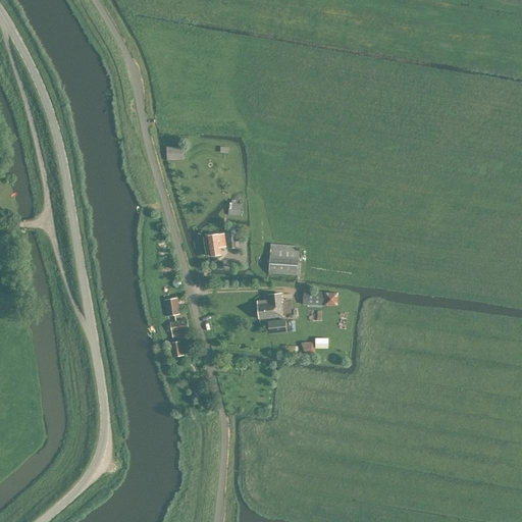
[(166,147),(167,159),(184,158),(183,146),(166,147)]
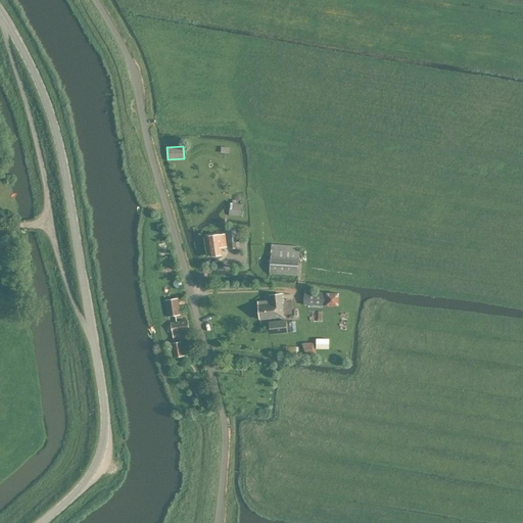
[(228,214),(242,215),(243,203),(228,202),(228,214)]
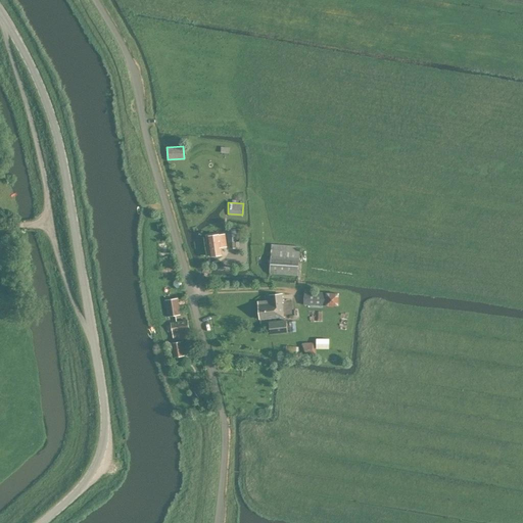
[(227,229),(228,241),(241,240),(241,234),(240,234),(240,232),(242,232),(242,228),(227,229)]
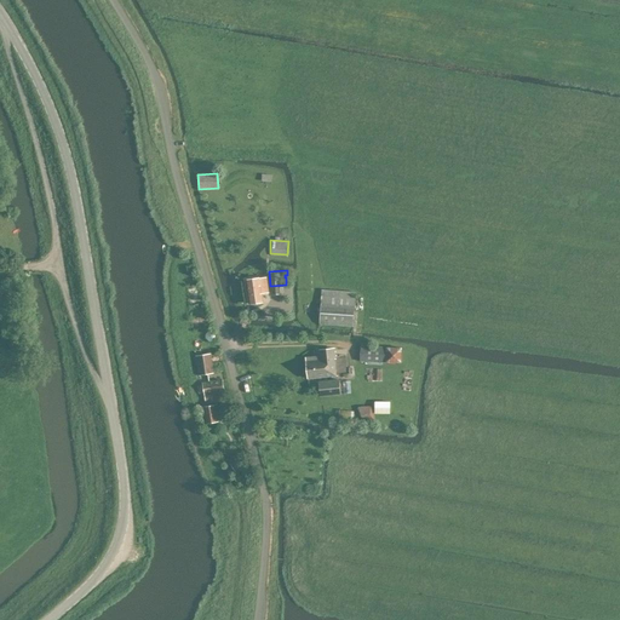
[(245,279),(248,303),(262,302),(260,292),(268,292),(265,276),(245,279)]
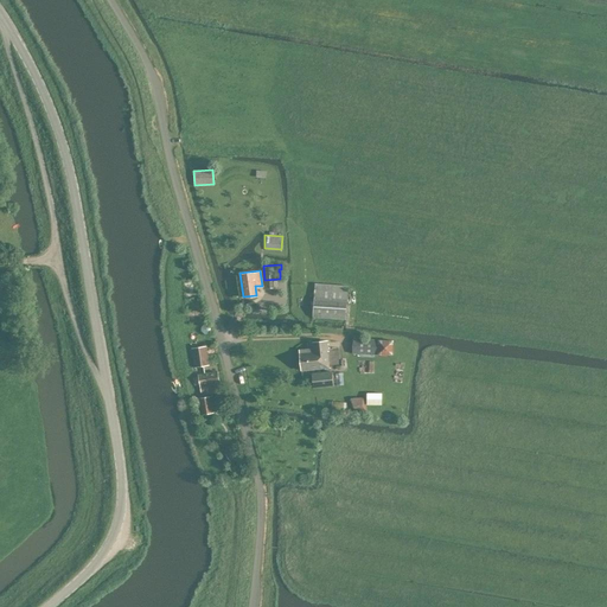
[(191,312),(203,311),(202,275),(190,276),(191,312)]
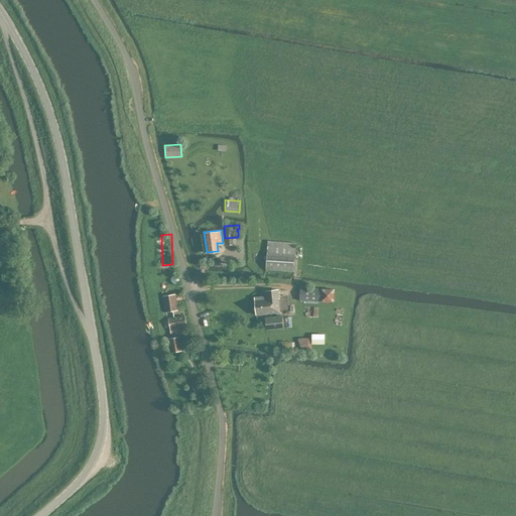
[(265,269),(293,271),(295,243),(267,241),(265,269)]
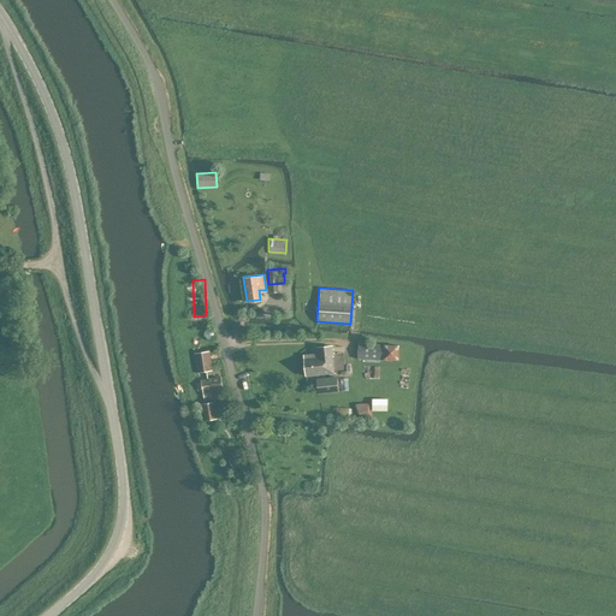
[(357,359),(397,360),(398,345),(359,343),(357,359)]
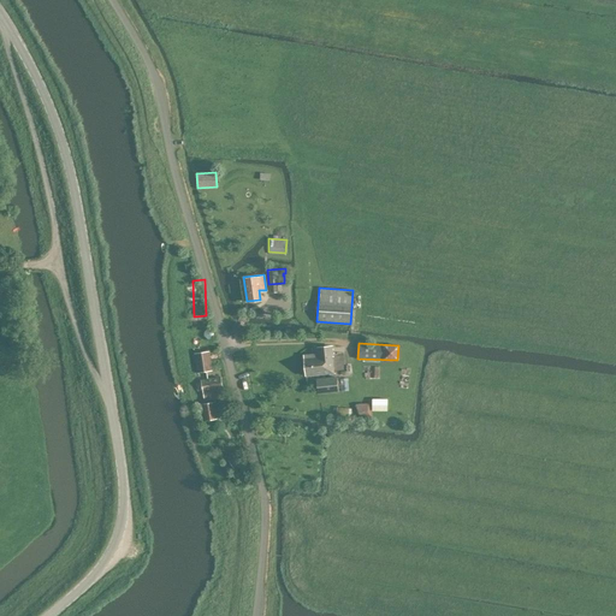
[(303,359),(306,375),(333,372),(331,355),(332,355),(331,345),(317,347),(317,353),(303,355),(304,359),(303,359)]
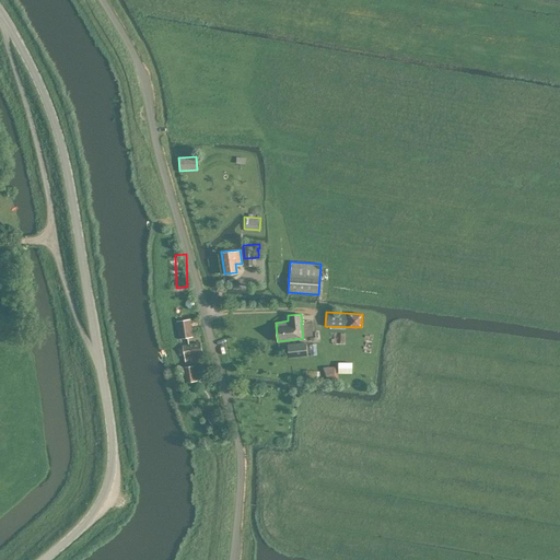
[(176,322),(179,338),(193,336),(189,319),(176,322)]
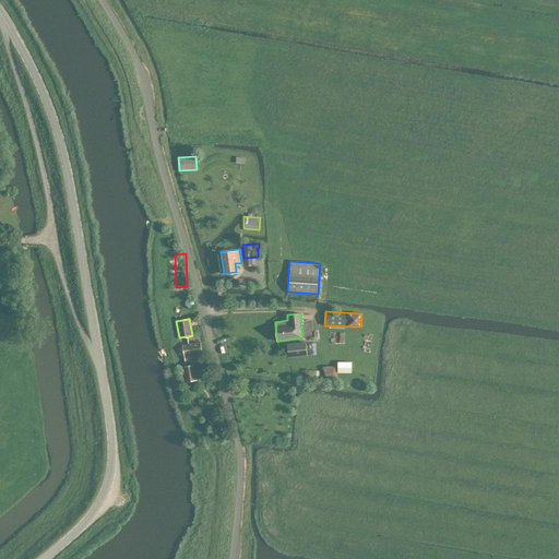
[(182,345),(186,363),(202,359),(200,342),(182,345)]
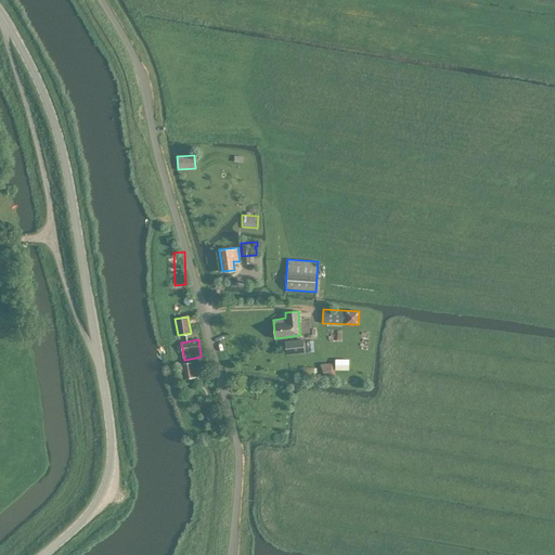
[(284,341),(286,355),(305,352),(304,341),(302,339),(284,341)]
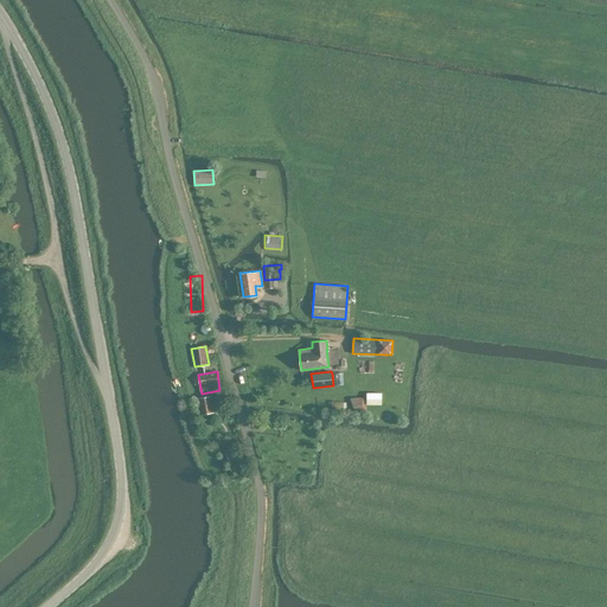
[(394,394),(403,394),(403,383),(394,383),(394,394)]
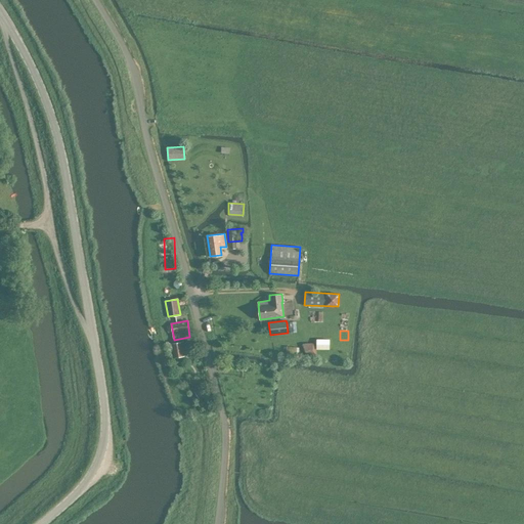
[(316,348),(329,348),(329,339),(316,339),(316,348)]
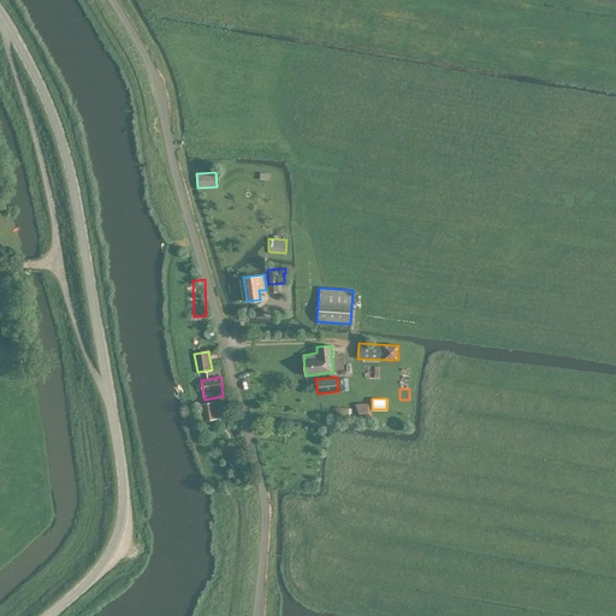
[(202,403),(205,420),(217,418),(213,401),(202,403)]
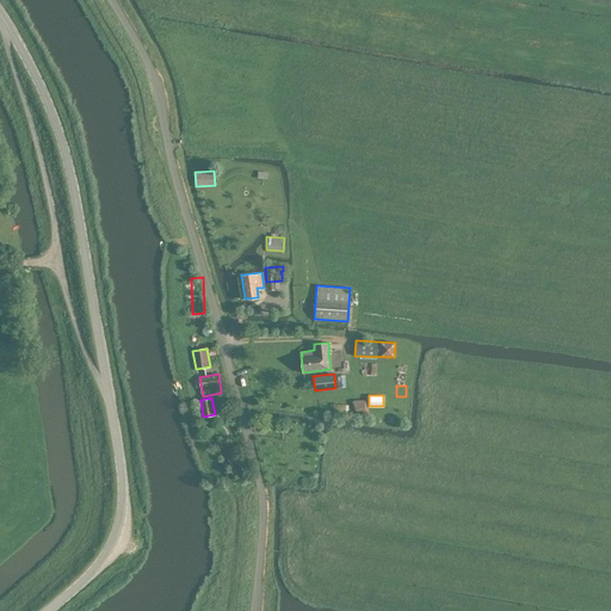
[(227,456),(232,463),(238,460),(233,452),(227,456)]
